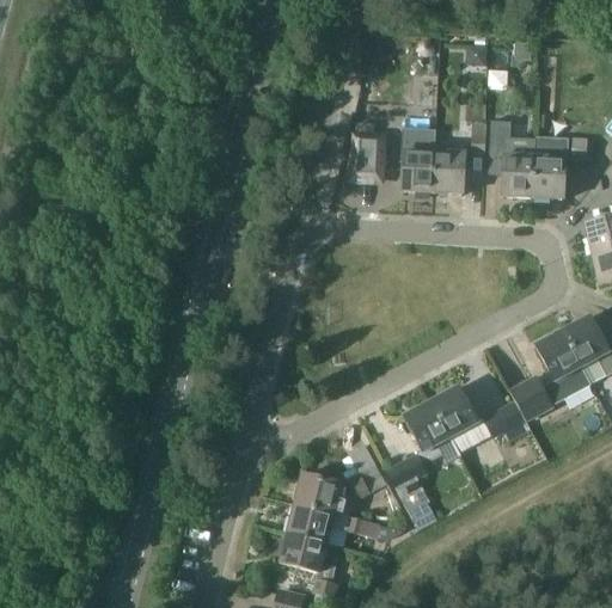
[(530,57),(531,43),(514,42),(514,56),(530,57)]
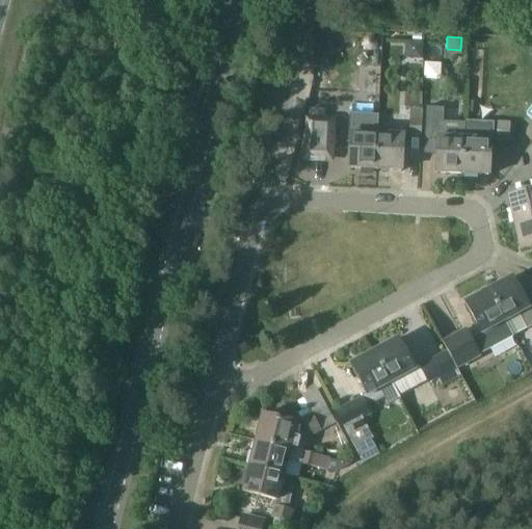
[(377,75),(365,74),(364,78),(363,87),(377,88),(377,75)]
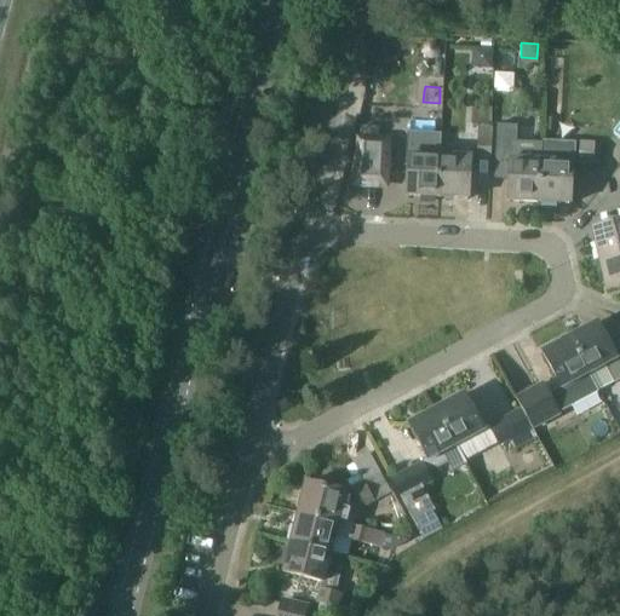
[(497,122),(494,177),(509,177),(507,199),(539,200),(541,159),(543,140),(516,139),(517,124),(497,122)]
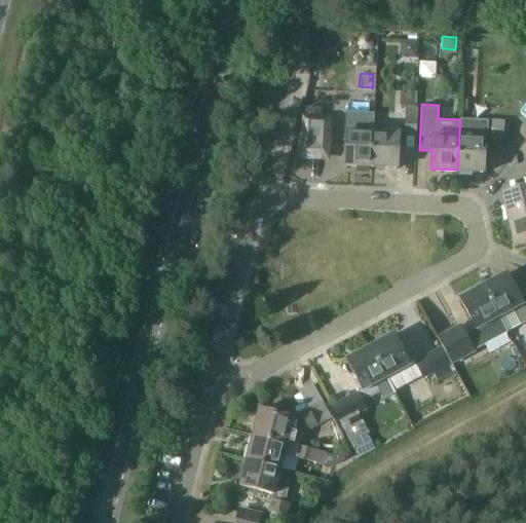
[(346,128),(344,164),(371,165),(372,129),(373,112),(347,111),(346,128)]
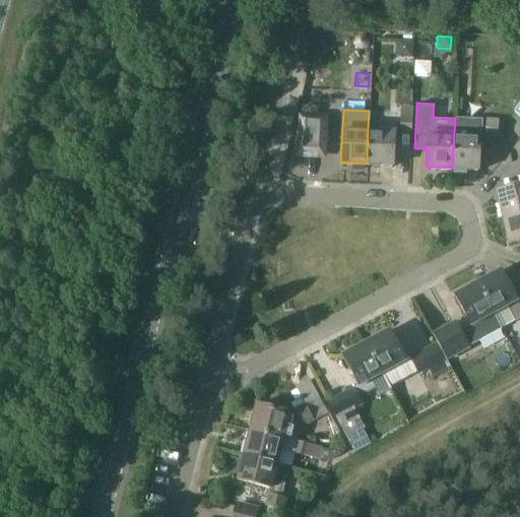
[(299,152),(323,153),(323,152),(325,116),(301,115),(299,150),(299,152)]
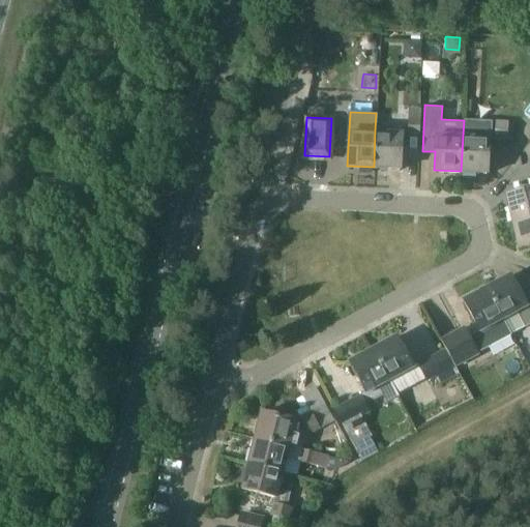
[(495,118),(495,140),(508,140),(508,118),(495,118)]
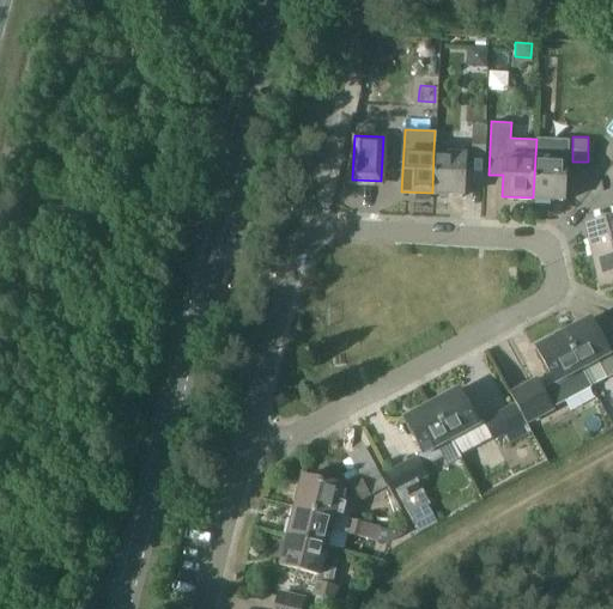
[(535,157),(533,198),(563,200),(564,158),(565,140),(536,139),(535,157)]
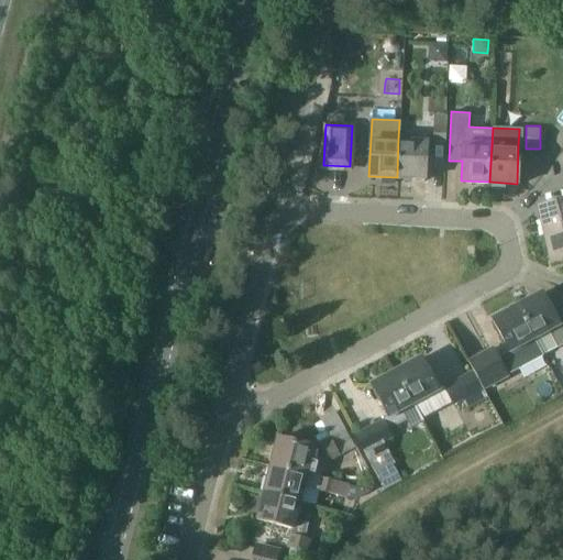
[(398,139),(397,177),(424,178),(426,141),(398,139)]
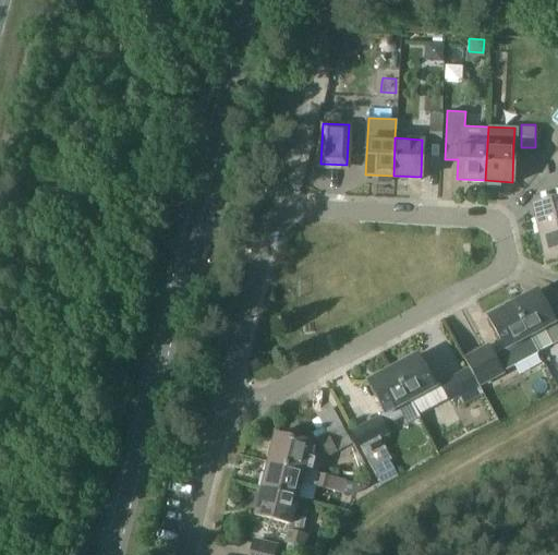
[(538,232),(557,227),(557,198),(533,205),(538,232)]
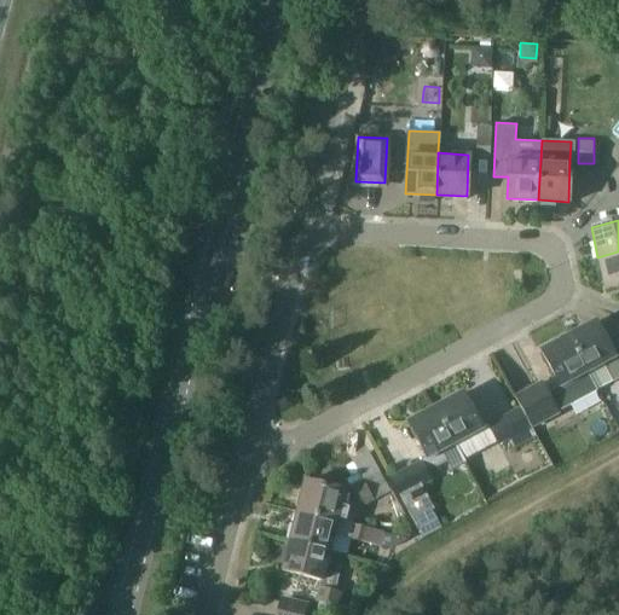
[(618,251),(597,257),(605,286),(618,283),(618,251)]
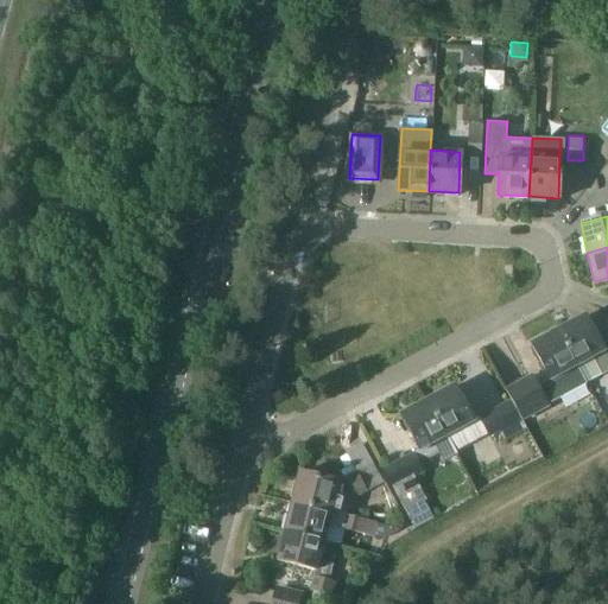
[(558,328),(580,367),(595,360),(603,375),(607,372),(607,348),(605,350),(584,313),(558,328)]
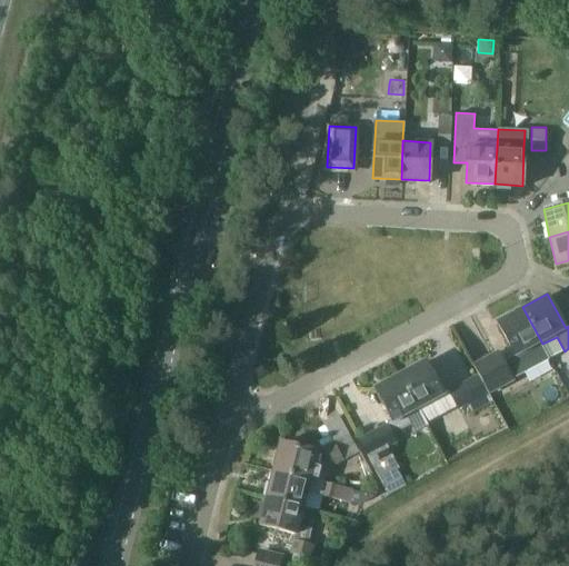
[(542,344),(522,307),(498,320),(517,355),(510,358),(508,356),(487,368),(497,386),(507,380),(508,381),(520,375),(550,359),(542,344)]
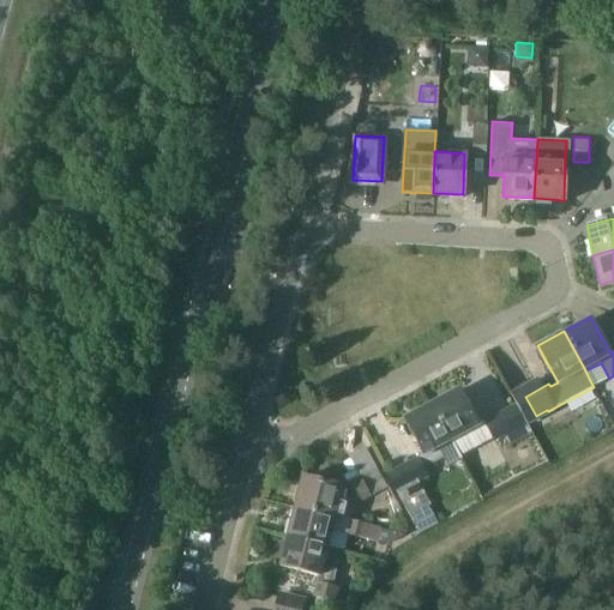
[(431,403),(451,440),(453,439),(459,453),(493,436),(494,440),(504,435),(510,444),(533,432),(516,402),(477,423),(458,388),(431,403)]
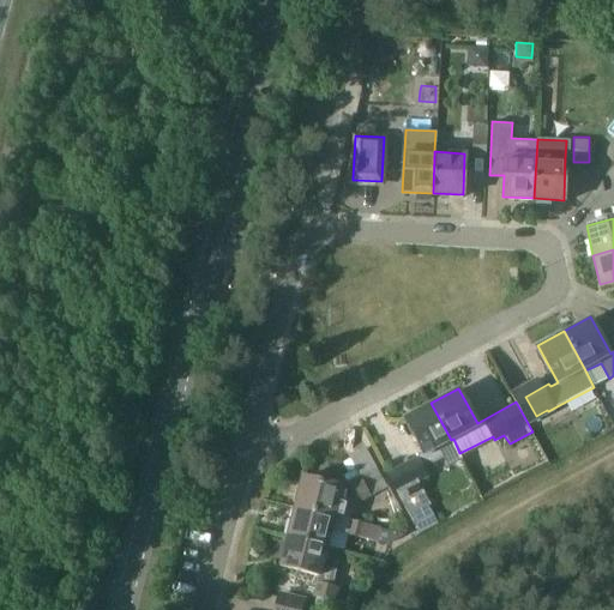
[(440,446),(451,440),(431,403),(405,417),(423,451),(386,471),(415,523),(434,513),(428,503),(431,502),(419,481),(428,475),(425,466),(445,456),(440,446)]
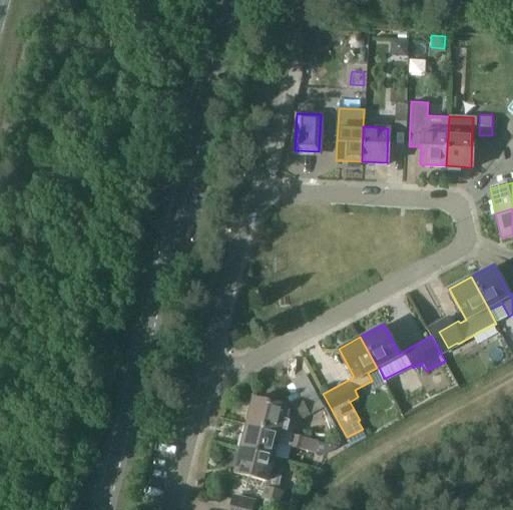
[(246,421),(281,430),(283,420),(295,414),(299,420),(324,406),(306,372),(291,380),(300,396),(289,402),(291,403),(285,406),(251,398),(246,421)]
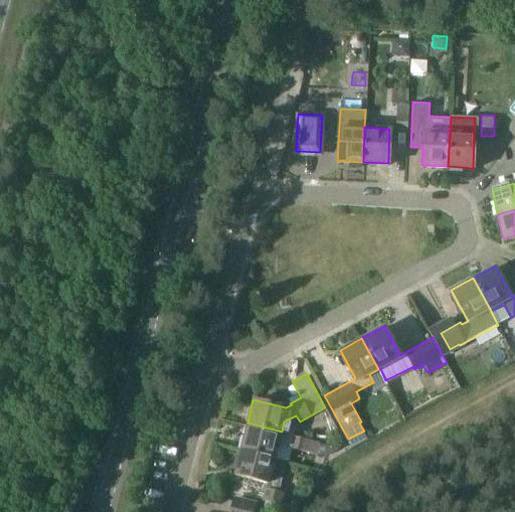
[(276,457),(282,432),(247,422),(241,448),(276,457)]
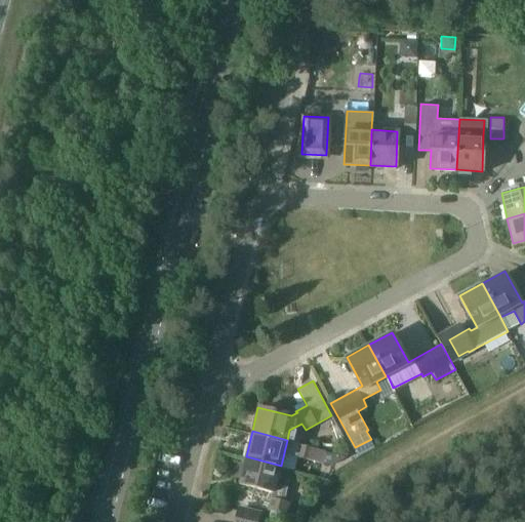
[(322,463),(326,450),(296,443),(293,455),(322,463)]
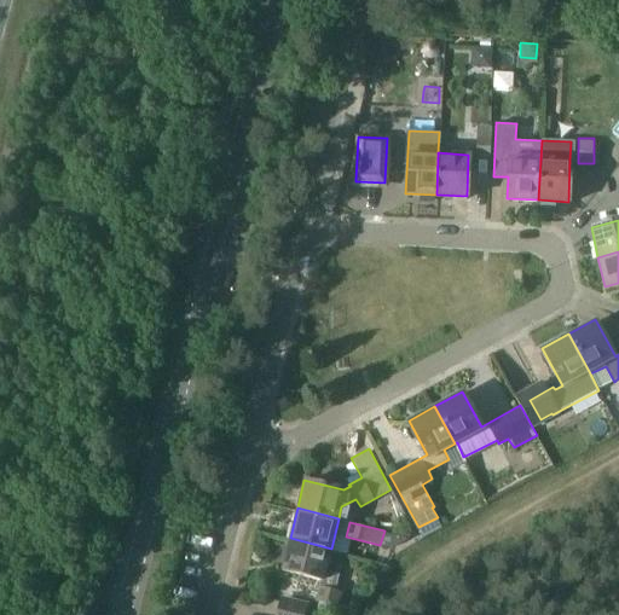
[(328,561),(331,549),(290,538),(282,569),(320,578),(316,599),(339,604),(342,590),(335,589),(341,564),(328,561)]
